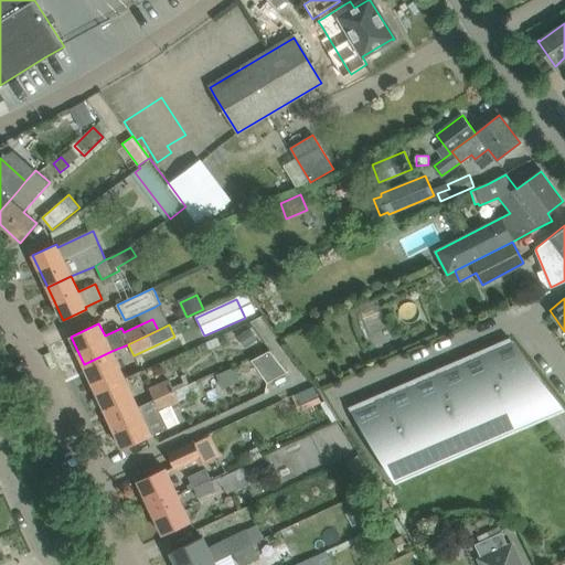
[(240,332),(247,344),(256,339),(248,328),(240,332)]
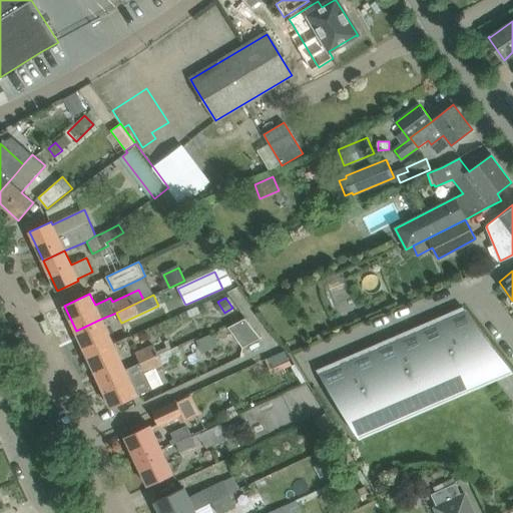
[(466,311),(319,374),(357,435),(511,369),(466,311)]
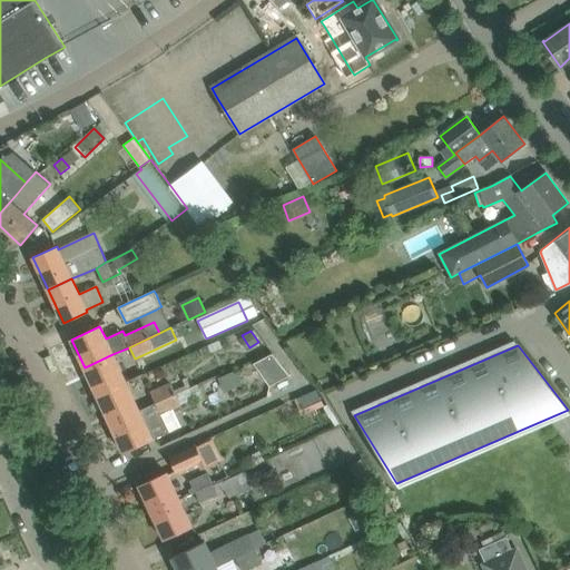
[(85,367),(97,396),(126,383),(112,354),(85,367)]
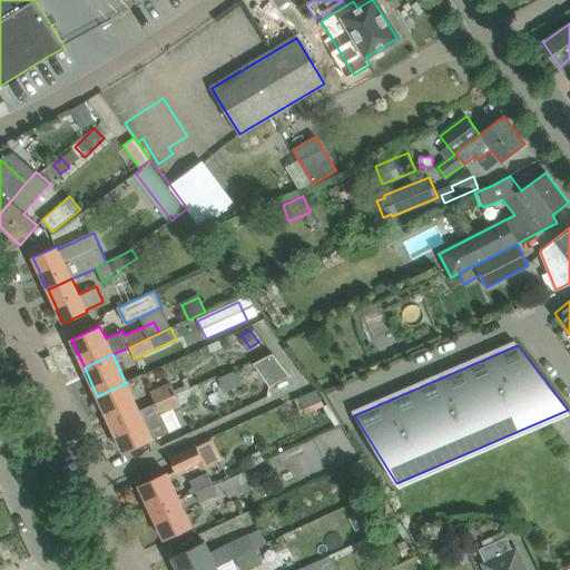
[(288,375),(272,354),(254,363),(269,385),(288,375)]
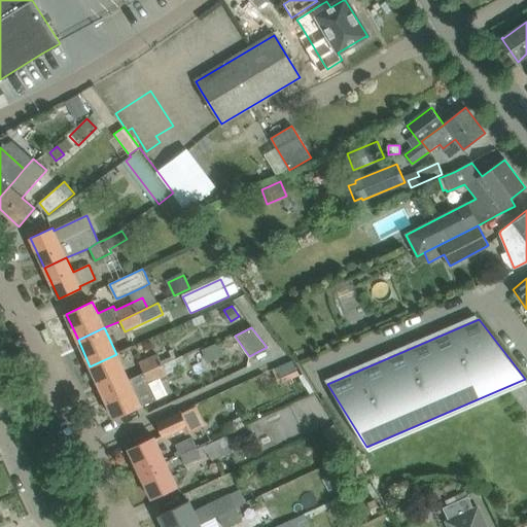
[(90,366),(102,392),(129,380),(116,354),(90,366)]
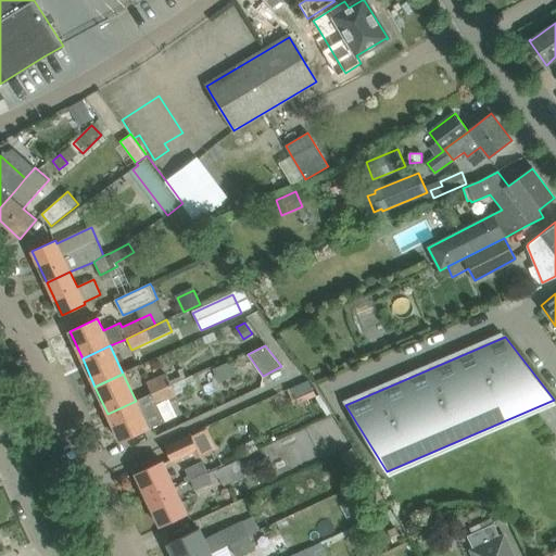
[(147,382),(152,393),(172,384),(166,374),(147,382)]
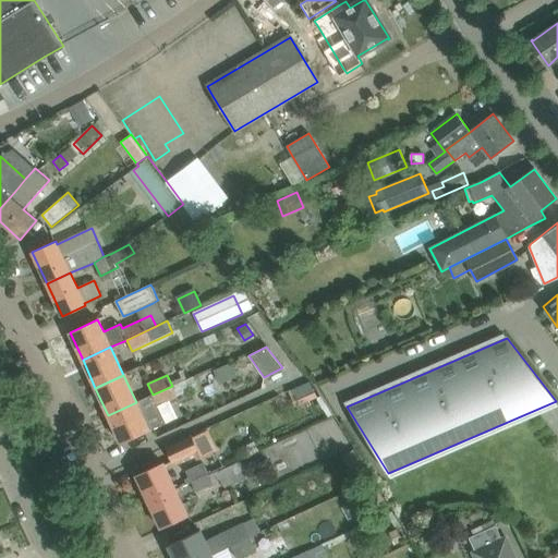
[(300,404),(319,392),(310,378),(291,390),(300,404)]
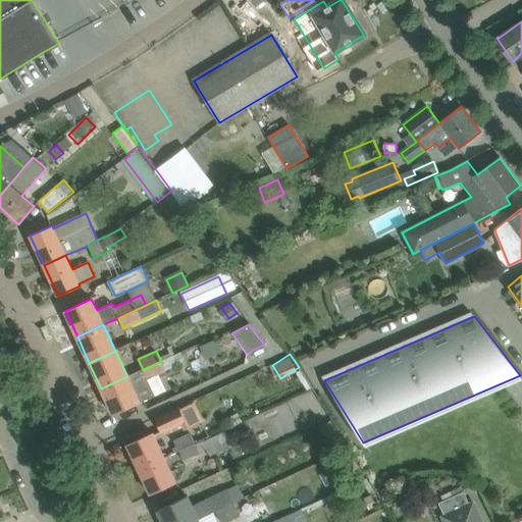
[(127,376),(101,388),(113,414),(155,396),(148,380),(165,372),(165,370),(177,365),(173,356),(161,361),(143,369),(127,376)]
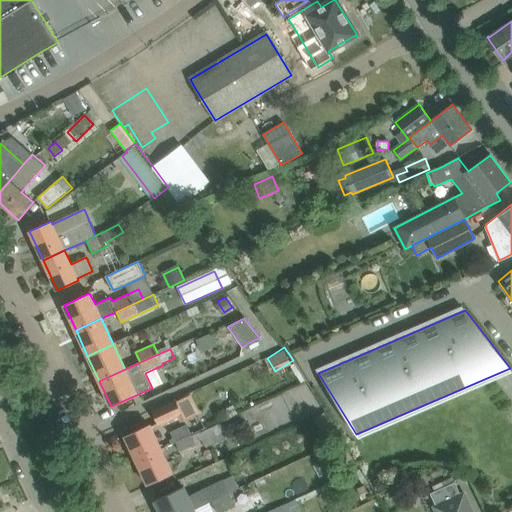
[(152,411),(159,426),(183,415),(176,400),(152,411)]
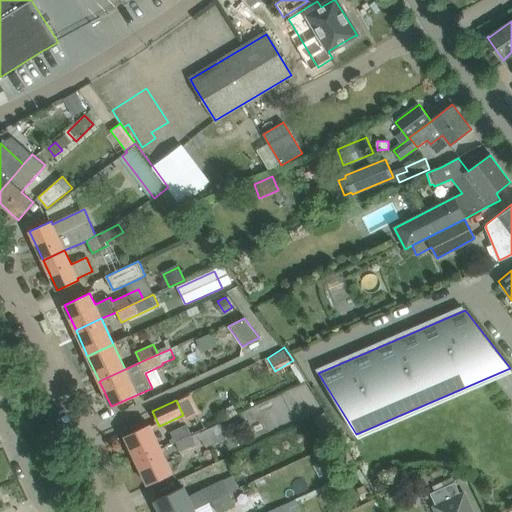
[(324,413),(313,420),(325,438),(336,432),(324,413)]
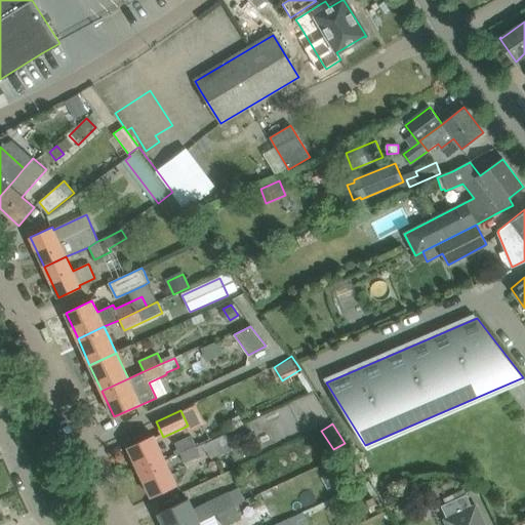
[(128,447),(139,472),(165,460),(154,435),(128,447)]
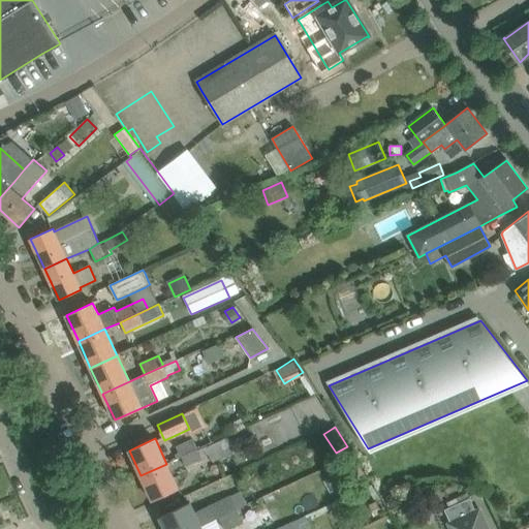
[(197,450),(181,458),(185,466),(209,456),(212,463),(234,454),(226,438),(197,450)]
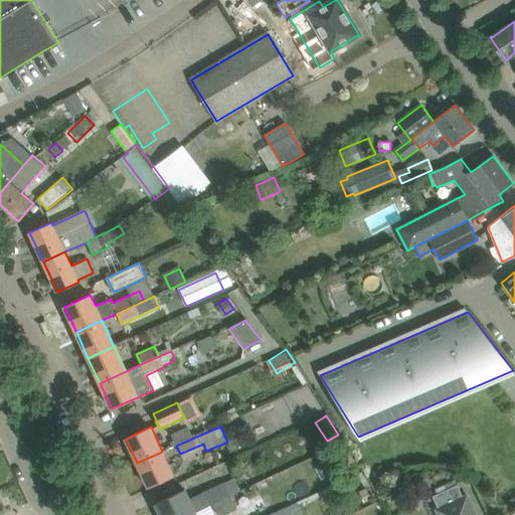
[(172,435),(176,446),(192,439),(188,428),(172,435)]
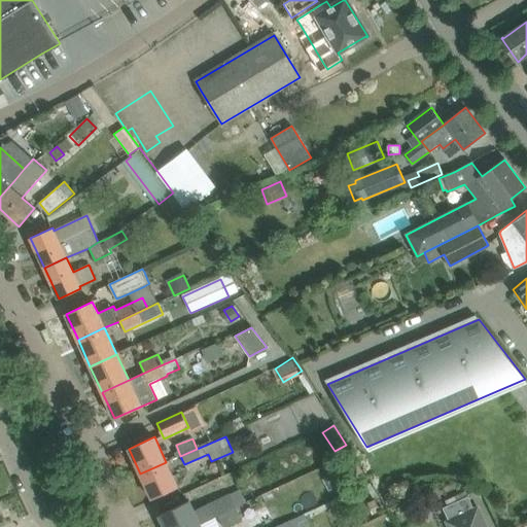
[(166,462),(140,473),(152,499),(177,488),(166,462)]
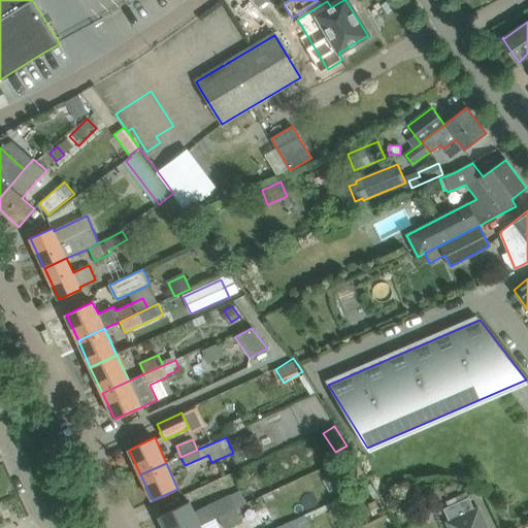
[(230,495),(211,503),(218,517),(236,508),(230,495)]
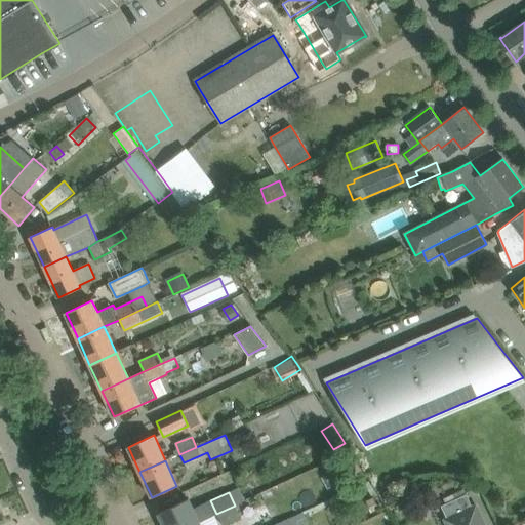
[(449,524),(484,524),(476,507),(472,508),(466,494),(442,506),(447,520),(449,524)]
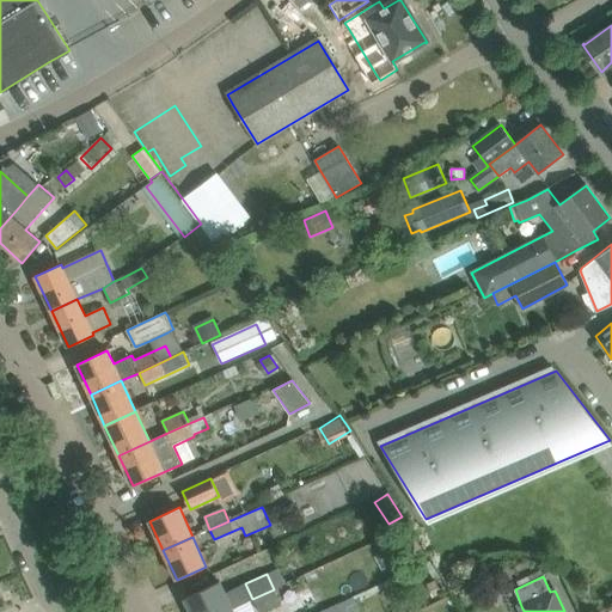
[(436,579),(426,583),(432,597),(442,592),(436,579)]
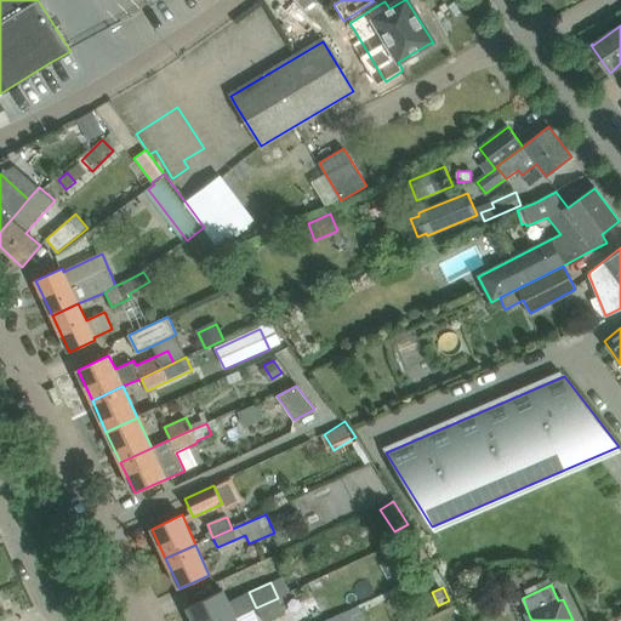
[(188,607),(194,620),(227,620),(235,617),(228,602),(223,591),(188,607)]
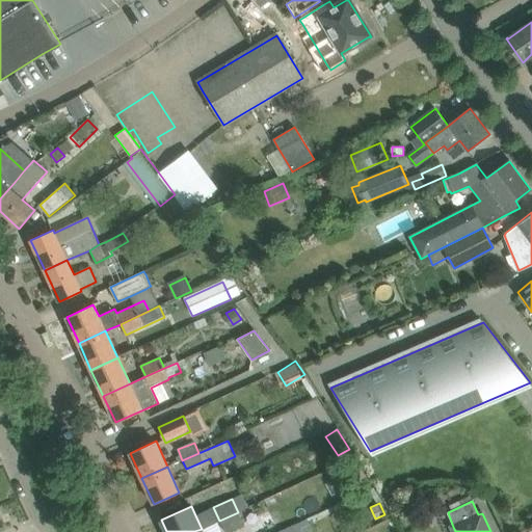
[(238,512),(219,521),(224,531),(230,531),(244,525),(243,523),(239,511),(238,512)]
